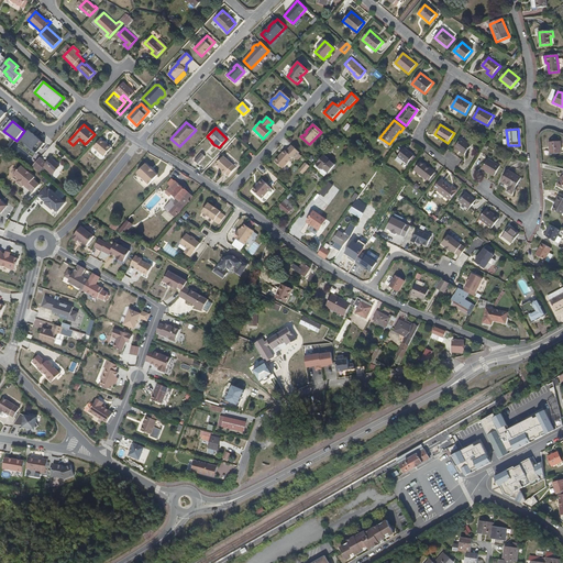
[(42,140),(30,130),(21,140),(33,150),(42,140)]
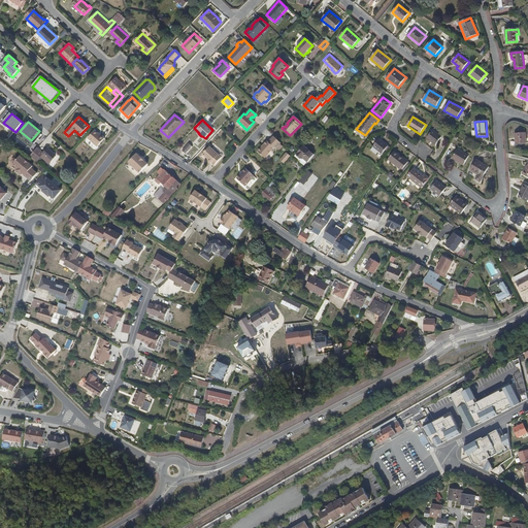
[(104,138),(101,135),(99,136),(96,133),(94,130),(86,138),(96,146),(104,138)]
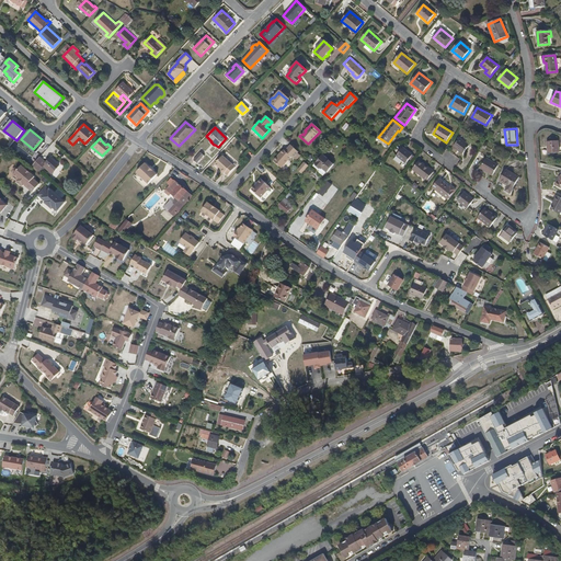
[(460,139),(454,147),(462,153),(469,146),(460,139)]
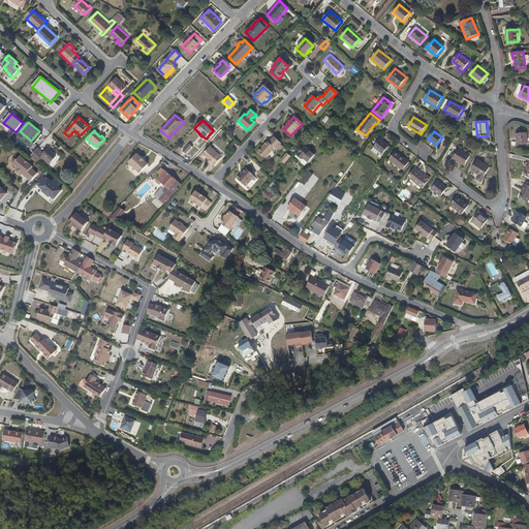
[(527,133),(516,134),(517,145),(528,144),(527,133)]
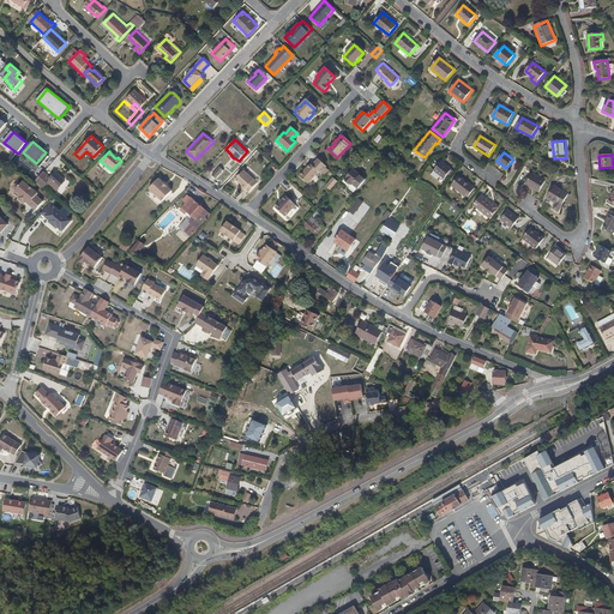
[(320,173),(326,167),(318,160),(313,166),(311,164),(306,169),(307,170),(305,173),(304,172),(300,176),(307,184),(319,172),(320,173)]
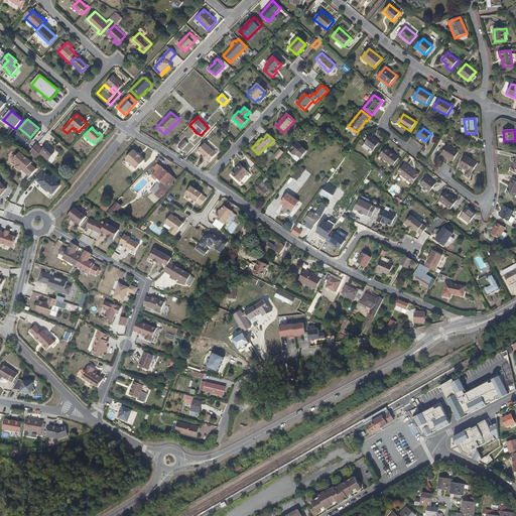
[(371,136),(365,143),(373,150),(380,142),(371,136)]
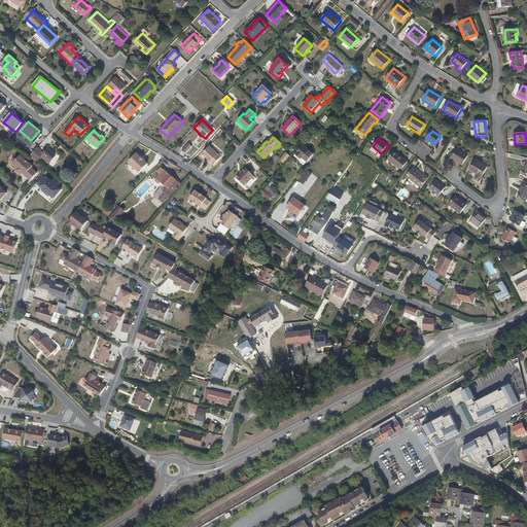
[(188,143),(182,150),(185,153),(191,146),(188,143)]
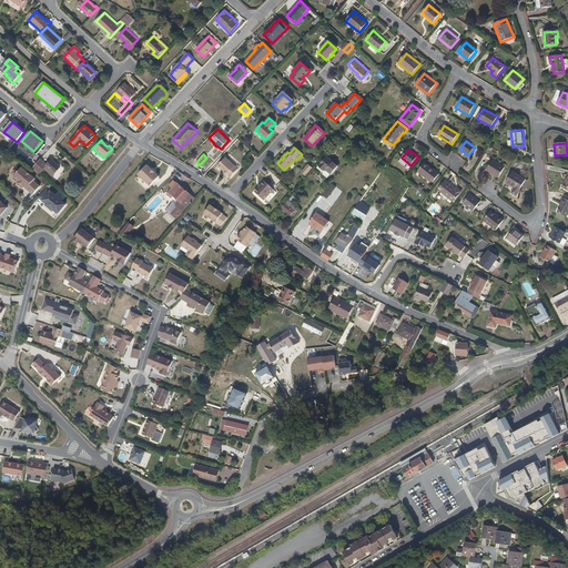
[(327,156),(318,166),(325,172),(326,171),(331,175),(338,166),(327,156)]
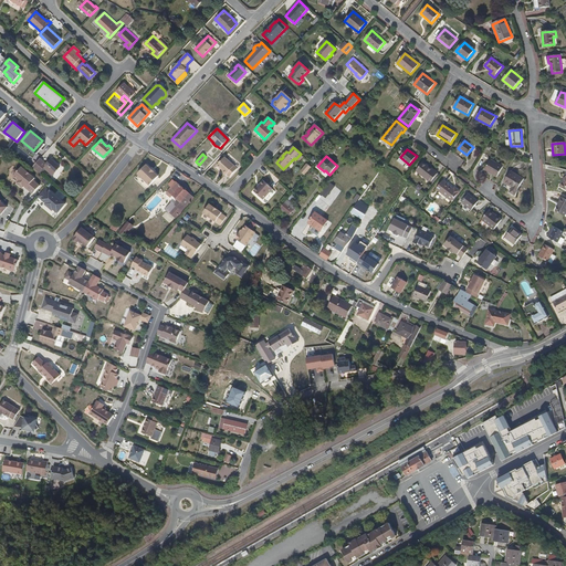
[(40,157),(31,167),(40,175),(45,169),(52,176),(59,167),(50,158),(45,163),(40,157)]
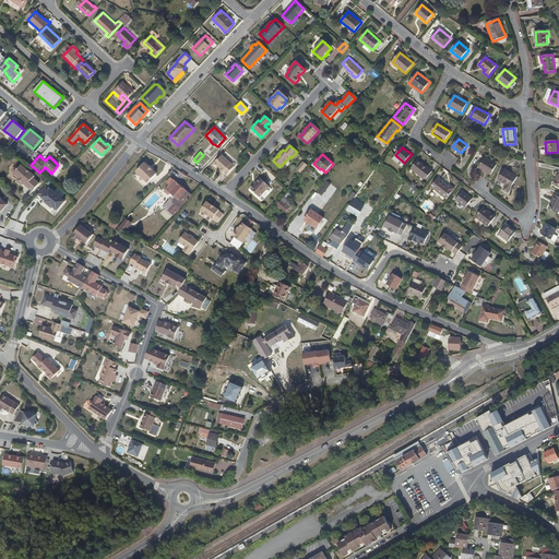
[(219,170),(218,171),(222,175),(223,174),(226,176),(235,167),(222,155),(213,165),(217,168),(219,170)]
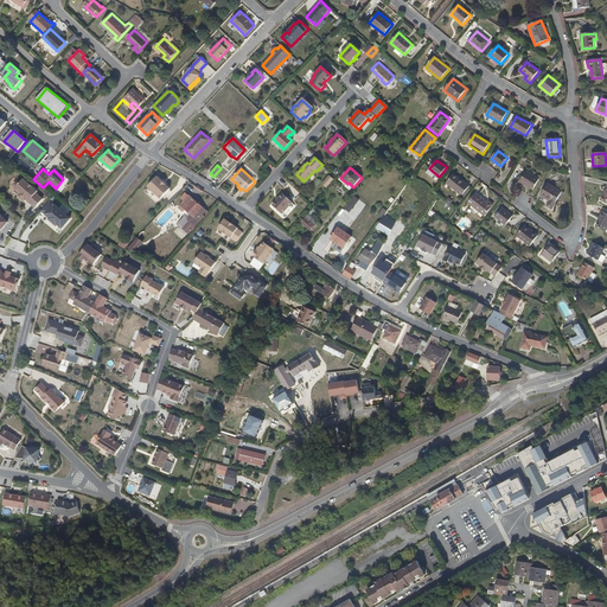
[(526,172),(521,183),(534,190),(540,179),(526,172)]
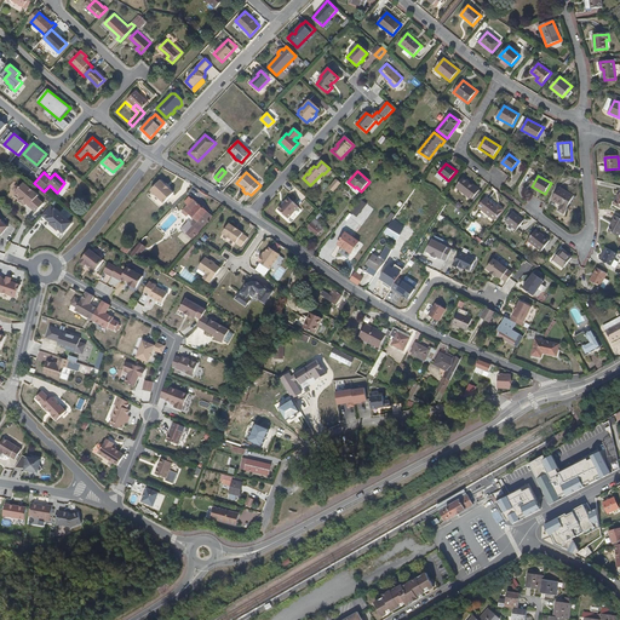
[(464,177),(455,188),(472,200),(480,190),(464,177)]
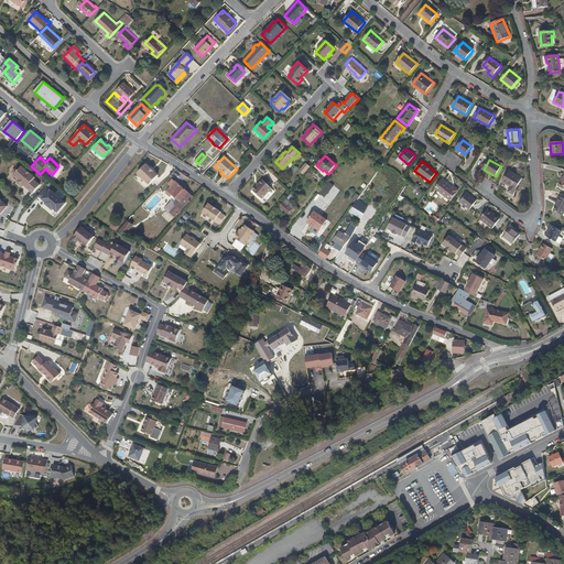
[(145,164),(137,173),(150,185),(159,176),(145,164)]
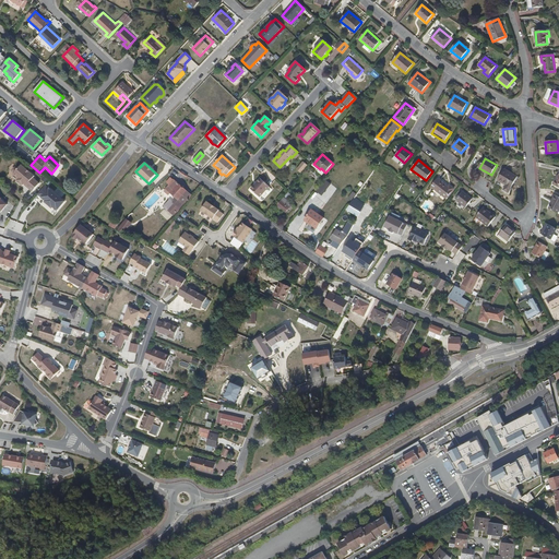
[(11,171),(13,174),(12,174),(18,178),(15,181),(21,186),(23,185),(23,183),(25,185),(24,186),(32,191),(38,183),(32,178),(33,176),(20,165),(16,169),(14,167),(13,167),(11,170),(11,171)]
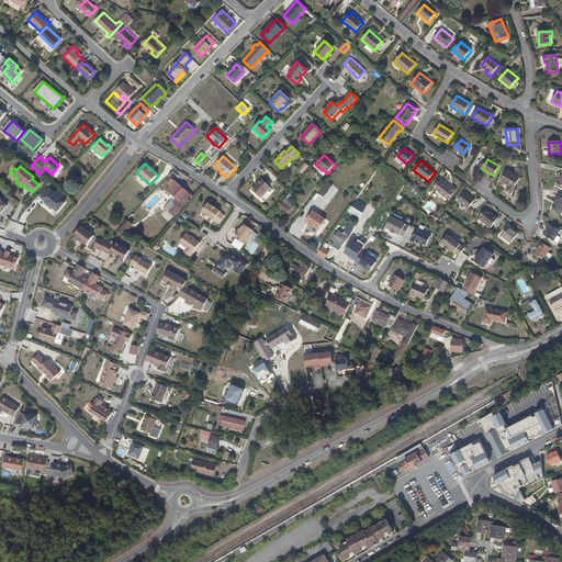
[(507,170),(501,181),(508,187),(506,191),(510,194),(520,178),(507,170)]
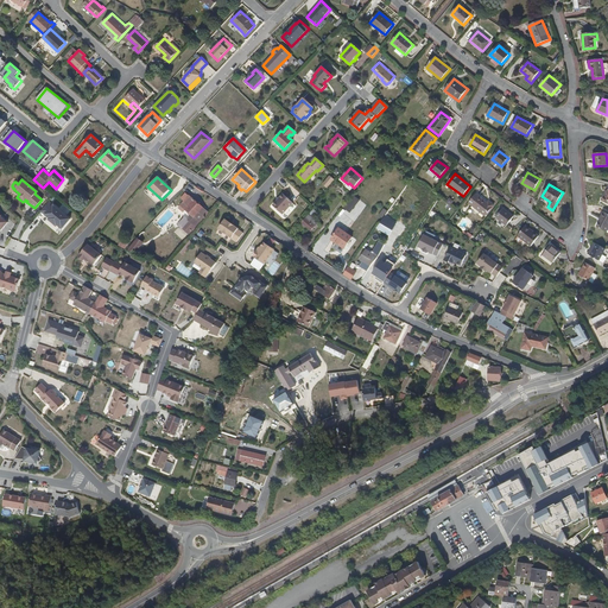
[(476,194),(469,203),(486,216),(494,206),(489,201),(488,203),(476,194)]
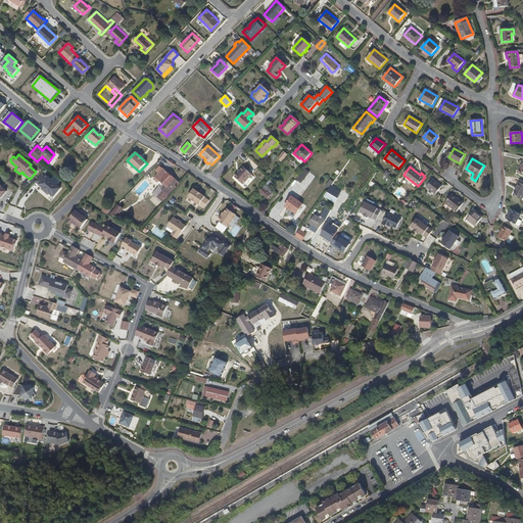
[(247,173),(248,172),(244,168),(240,171),(241,172),(238,175),(238,174),(235,178),(243,185),(251,177),(247,173)]
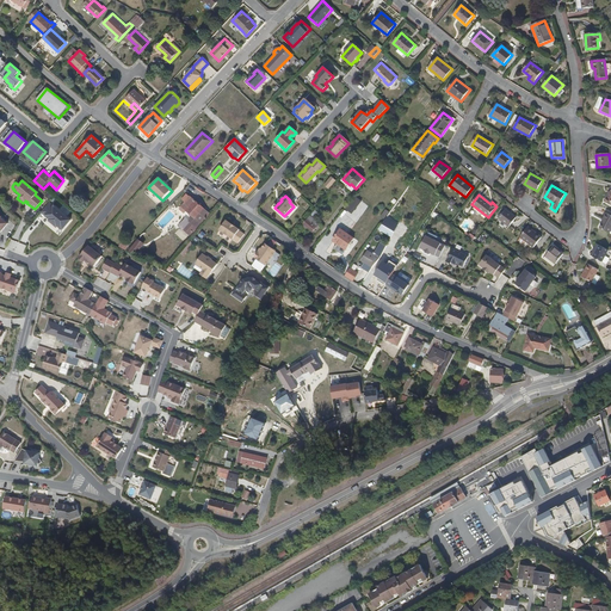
[(193,202),(189,198),(180,208),(184,211),(193,202)]
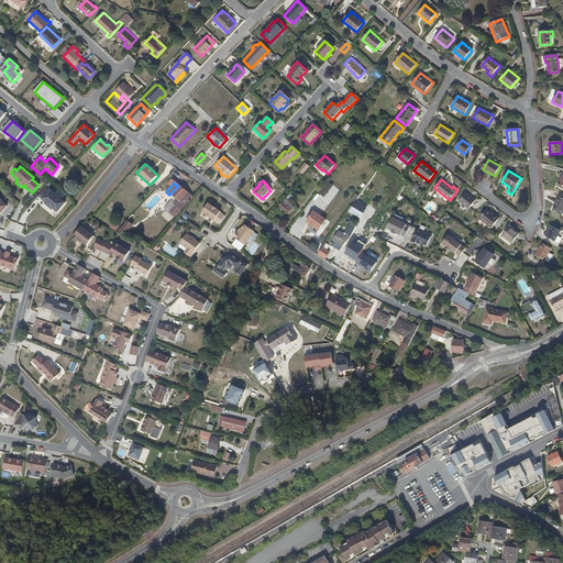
[(44,186),(36,195),(44,201),(44,202),(51,209),(52,208),(56,211),(64,202),(44,186)]
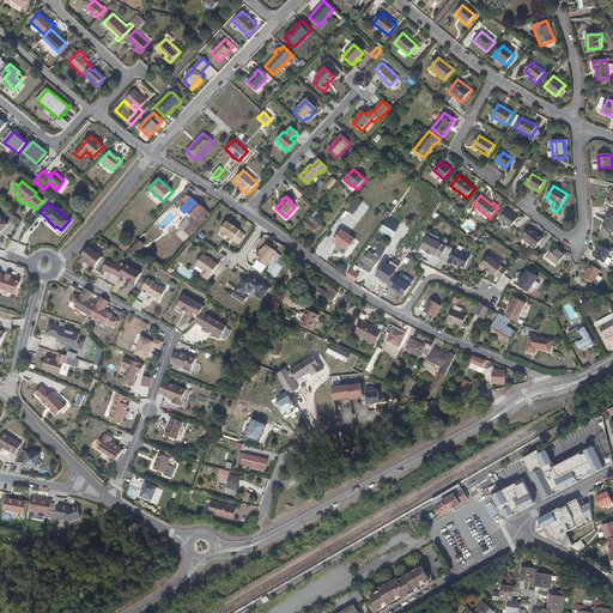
[(194,202),(184,212),(193,219),(201,211),(194,202)]
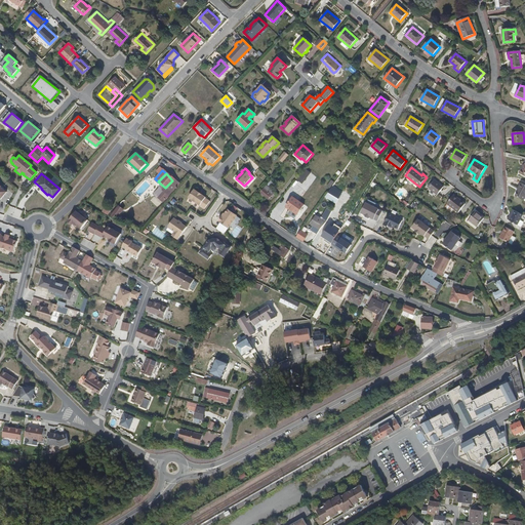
[(435,180),(429,188),(438,195),(443,188),(435,180)]
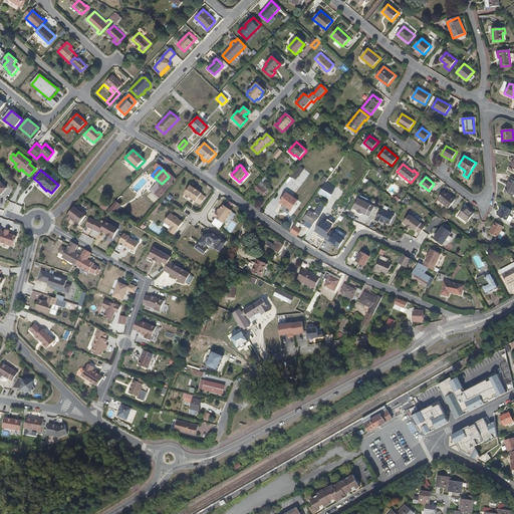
[(513,181),(509,179),(507,184),(508,185),(506,187),(503,192),(513,197),(513,181)]
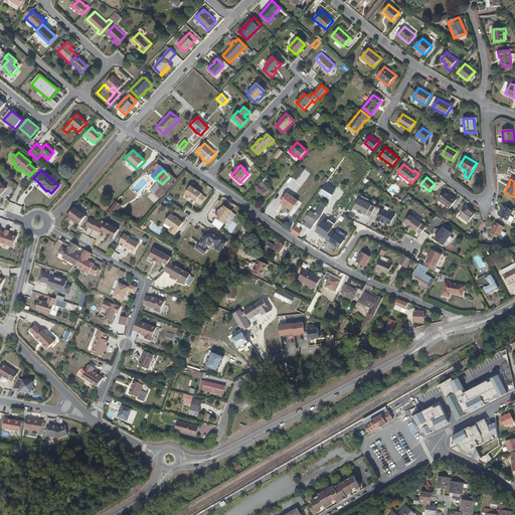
[(262,182),(256,189),(264,195),(270,188),(262,182)]
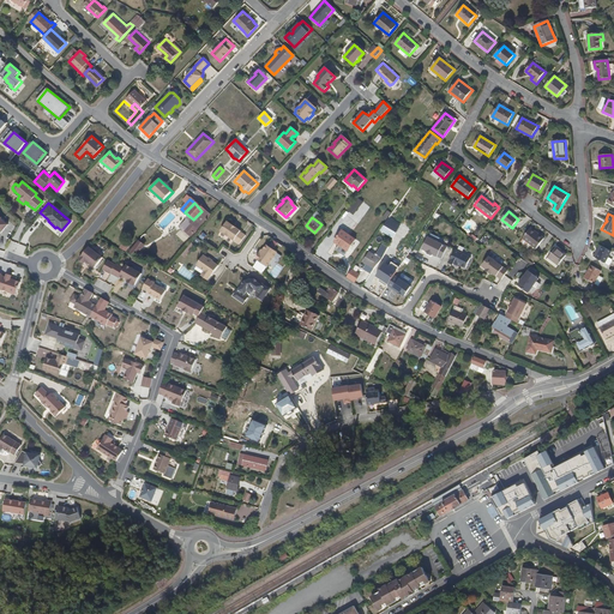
[(239,244),(245,234),(240,230),(240,229),(226,220),(220,230),(239,244)]
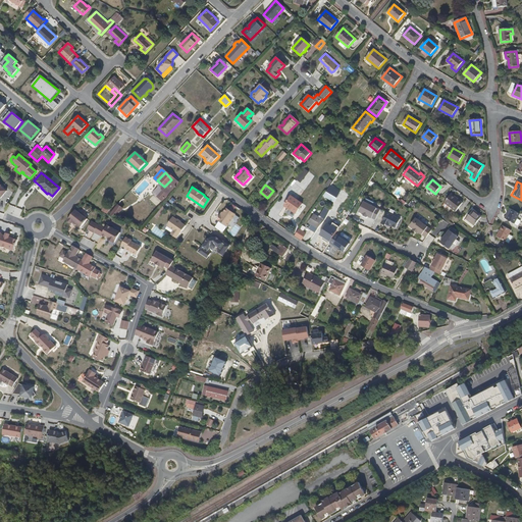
[(323,197),(335,201),(337,197),(325,193),(323,197)]
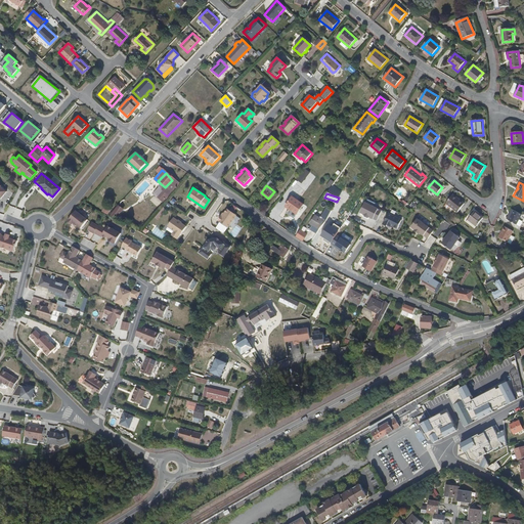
[(453,194),(446,204),(457,212),(465,204),(453,194)]
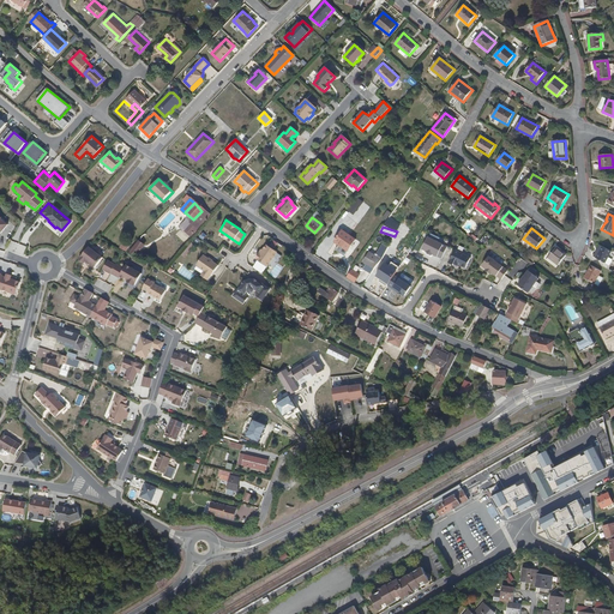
[(343,230),(335,242),(348,252),(355,240),(343,230)]
